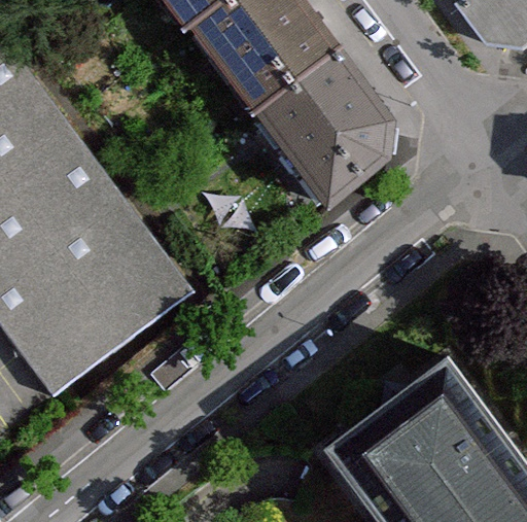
[(140,0),(166,37),(220,0),(140,0)]
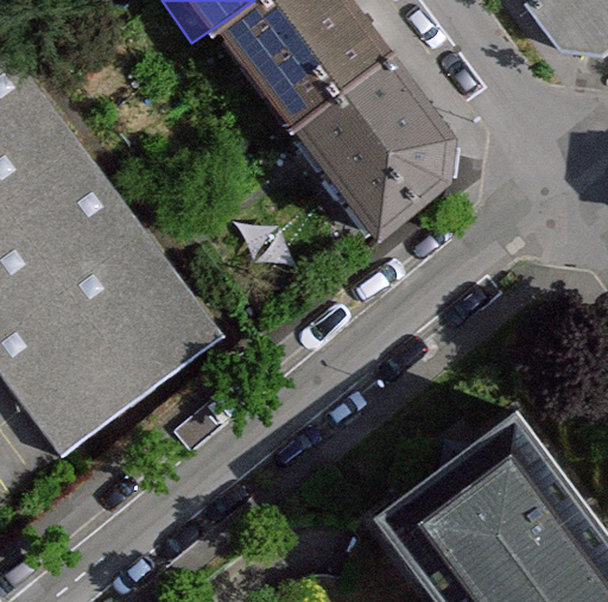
[(254,0),(191,43),(261,146),(355,83),(298,0),(254,0)]
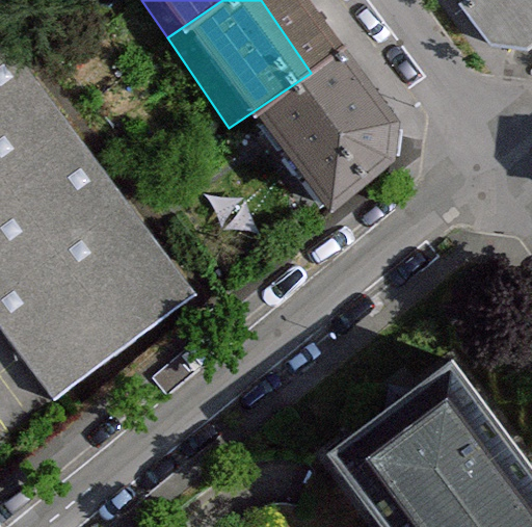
[(531,33),(531,0),(462,0),(459,2),(499,57),(531,33)]
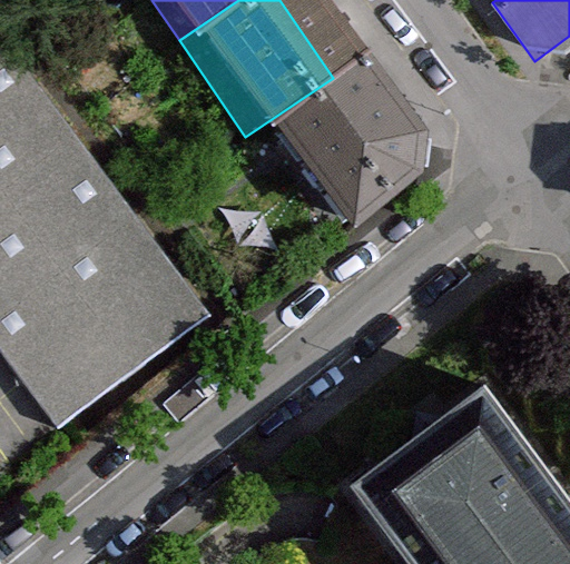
[(0,358),(55,432),(210,315),(0,35),(0,358)]
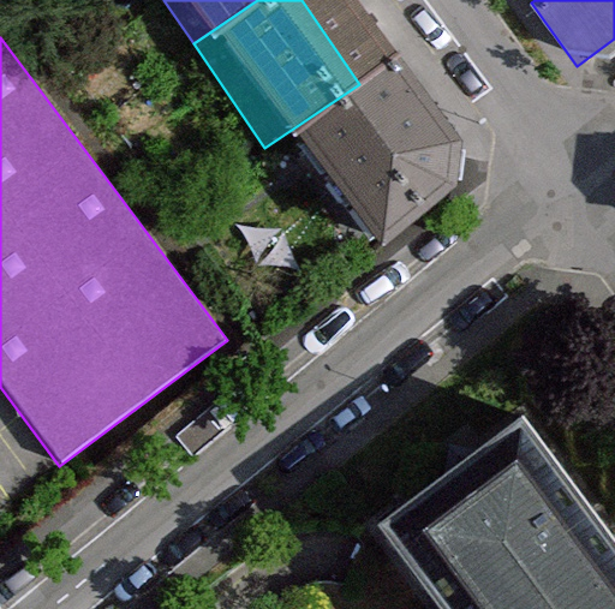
[(441,180),(375,94),(282,165),(350,251),(441,180)]
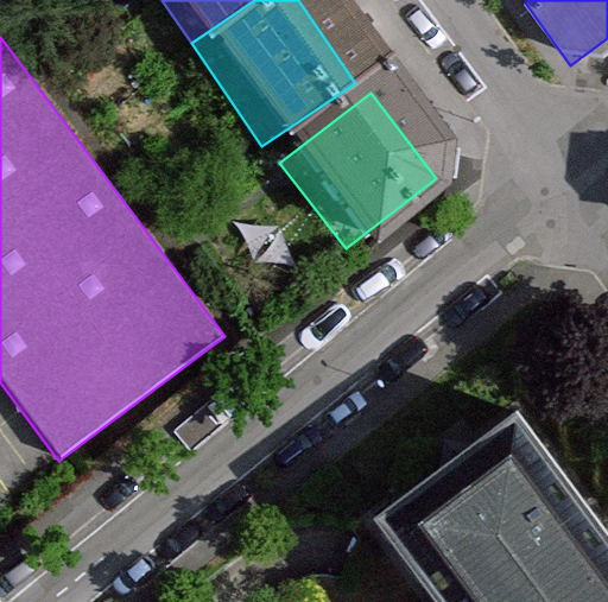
[(607,601),(607,528),(513,405),(372,512),(441,601),(607,601)]
